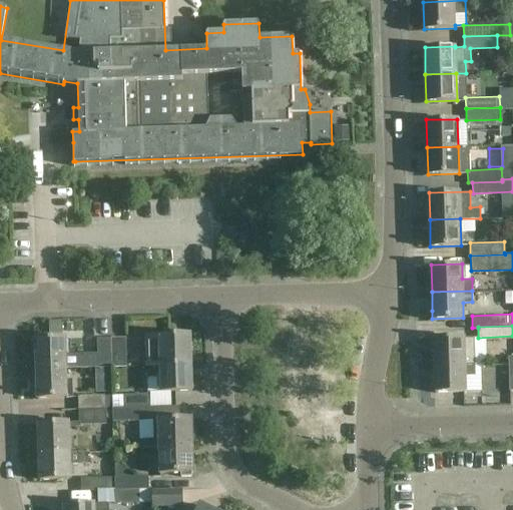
[(189,333),(159,334),(147,335),(148,365),(160,364),(160,363),(190,362),(189,333)]
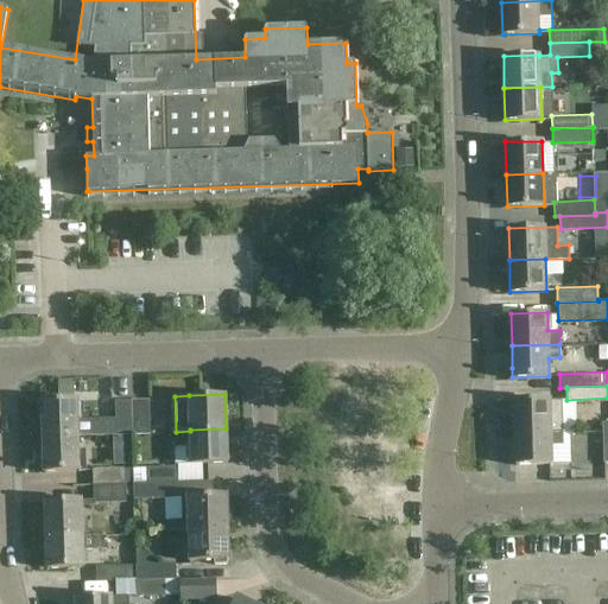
[(133,431),(132,431),(132,434),(150,433),(149,399),(132,400),(133,431)]
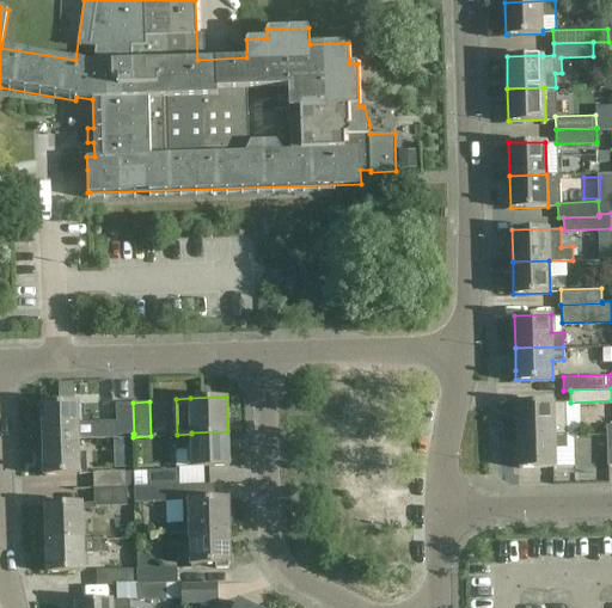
[(552,401),(532,401),(516,401),(518,435),(567,433),(564,401),(552,401)]
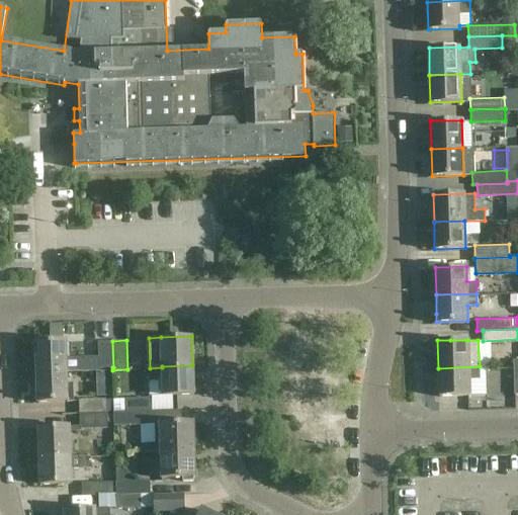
[(36,341),(36,372),(73,371),(99,370),(99,367),(112,367),(113,367),(112,341),(98,341),(98,356),(66,357),(65,341),(36,341)]
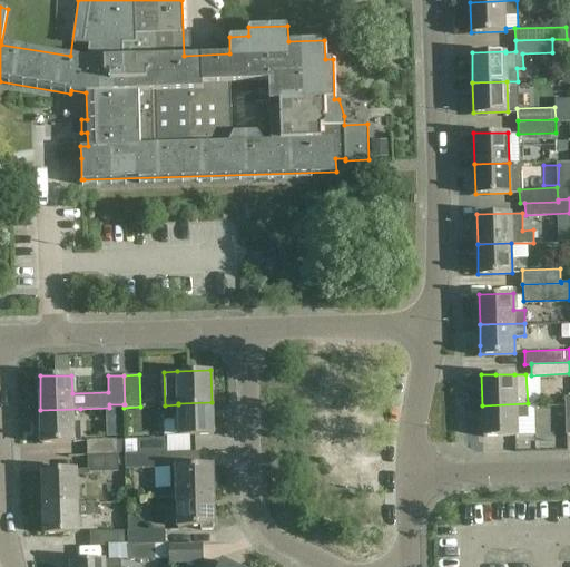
[(213,434),(212,402),(178,403),(178,404),(178,406),(165,406),(165,420),(179,419),(179,436),(213,434)]
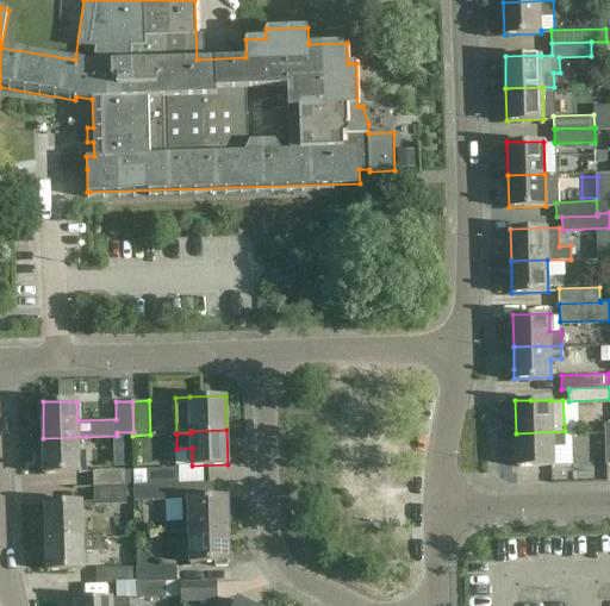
[(565,431),(516,433),(517,466),(554,464),(553,447),(553,435),(565,435),(565,431)]
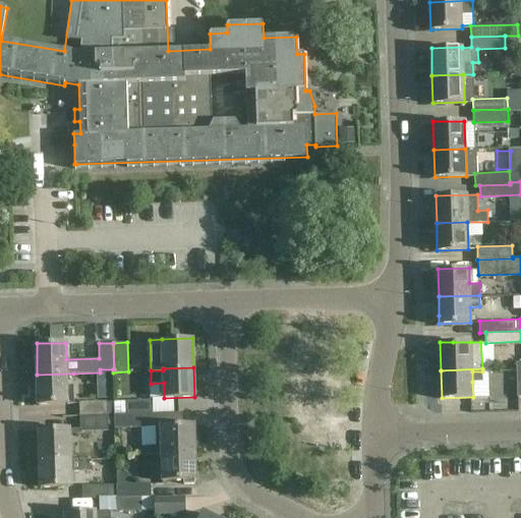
[(73,373),(37,375),(38,405),(74,404),(73,373)]
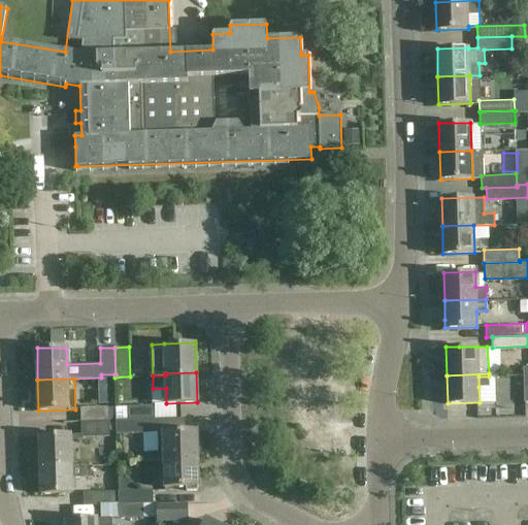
[(79,406),(79,421),(109,420),(116,419),(116,406),(107,406),(107,404),(79,406)]
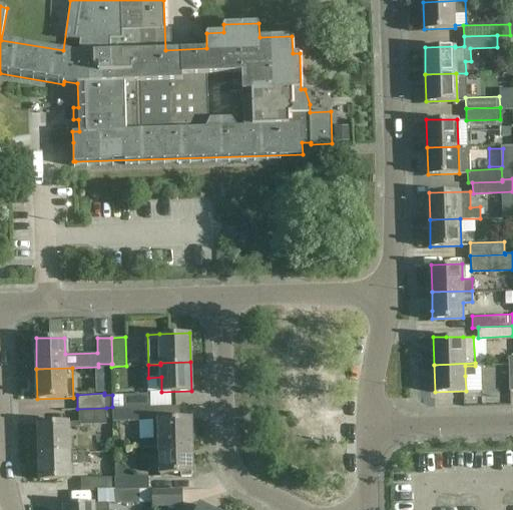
[(113,408),(146,407),(146,406),(150,406),(149,393),(113,394),(113,408)]
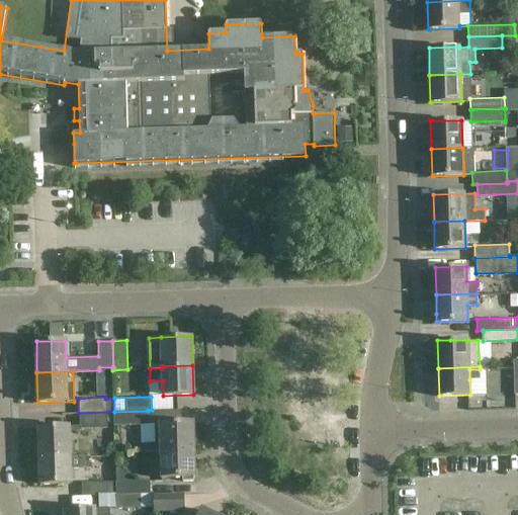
[(148,423),(148,411),(114,412),(115,424),(148,423)]
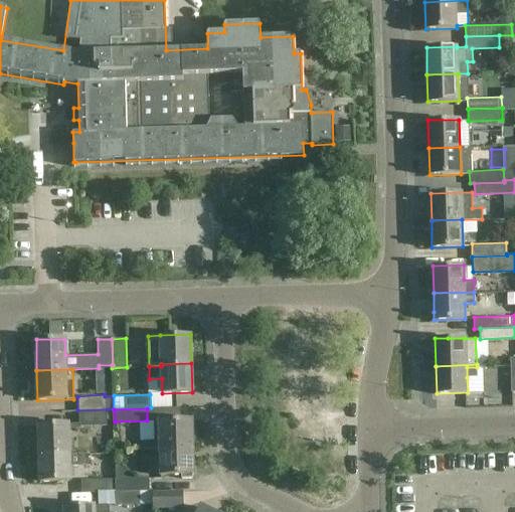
[(108,423),(107,409),(77,410),(78,425),(108,423)]
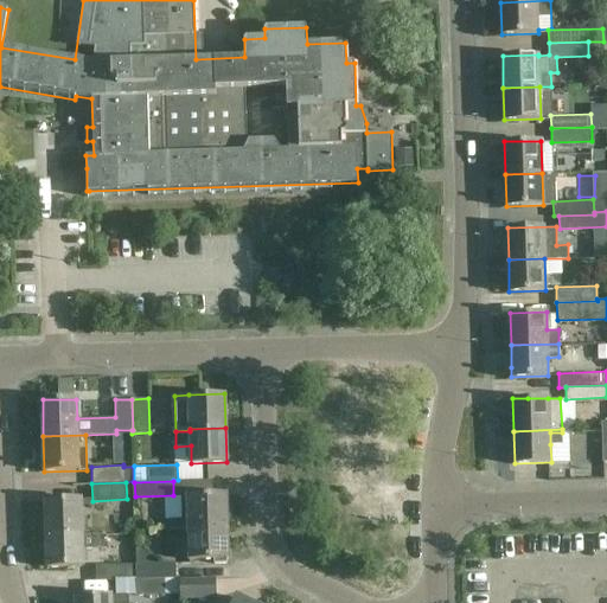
[(187,527),(228,526),(228,511),(231,510),(231,496),(227,495),(227,494),(186,495),(186,499),(181,499),(183,518),(168,518),(168,527),(187,527)]
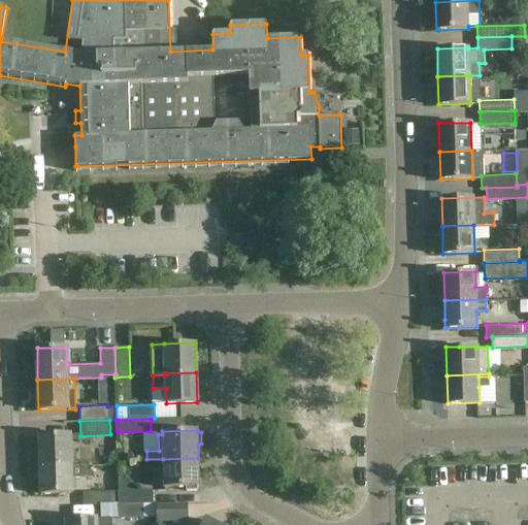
[(40,464),(71,463),(70,434),(40,435),(40,464)]
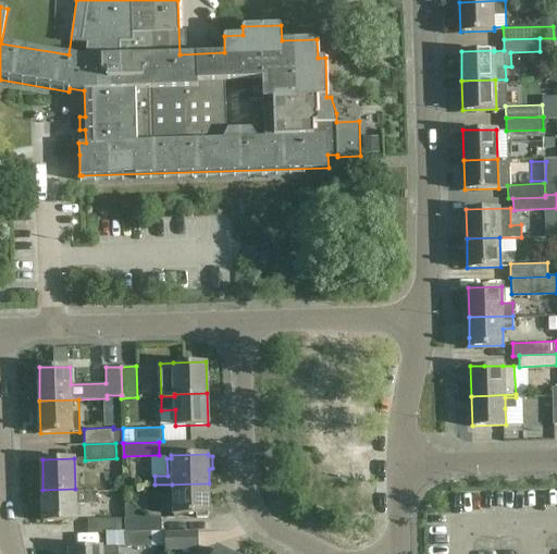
[(209,483),(172,484),(173,514),(197,513),(197,517),(208,516),(208,513),(210,513),(209,483)]
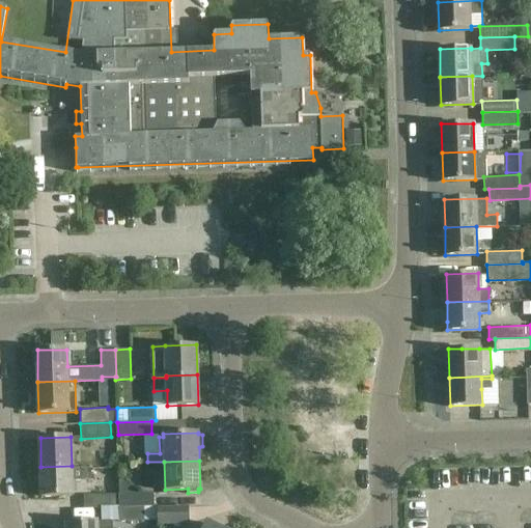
[(72,466),(40,467),(42,496),(73,495),(72,480),(93,479),(93,468),(72,468),(72,466)]
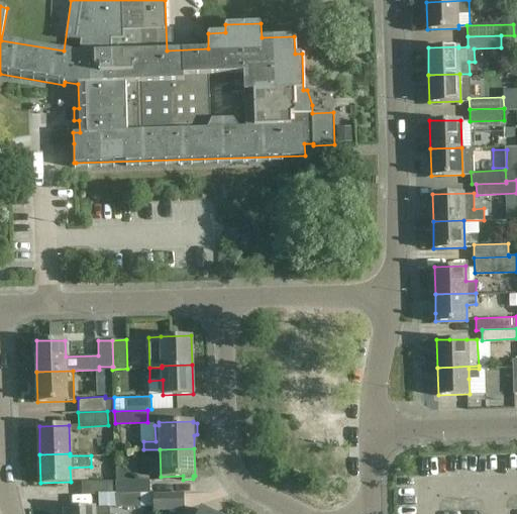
[(148,479),(117,480),(117,494),(140,493),(139,491),(149,491),(148,479)]
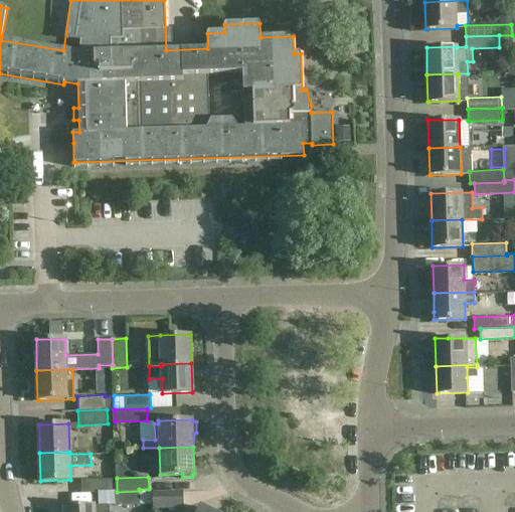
[(117,478),(80,479),(81,492),(84,492),(115,492),(117,492),(117,478)]
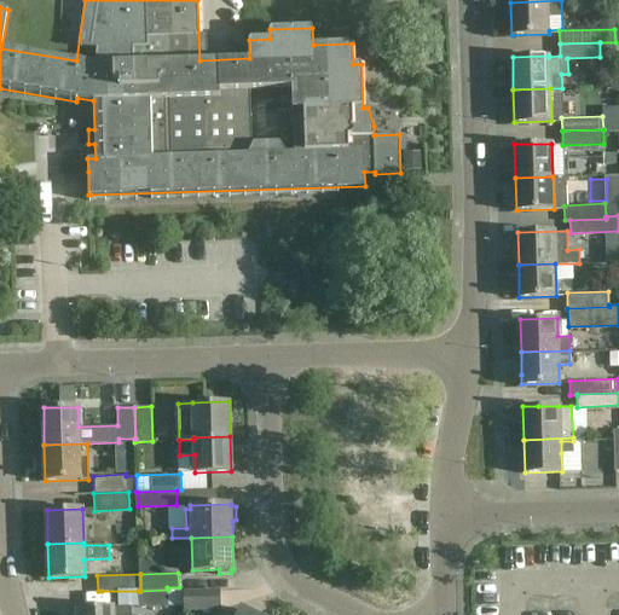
[(138,591),(139,605),(168,604),(168,590),(140,591),(138,591)]
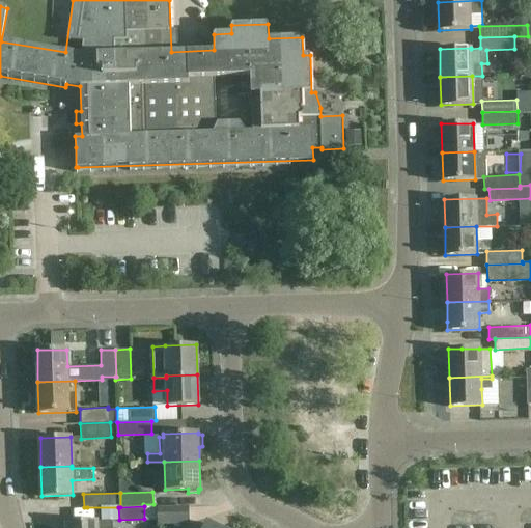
[(188,506),(158,507),(159,524),(189,523),(188,506)]
